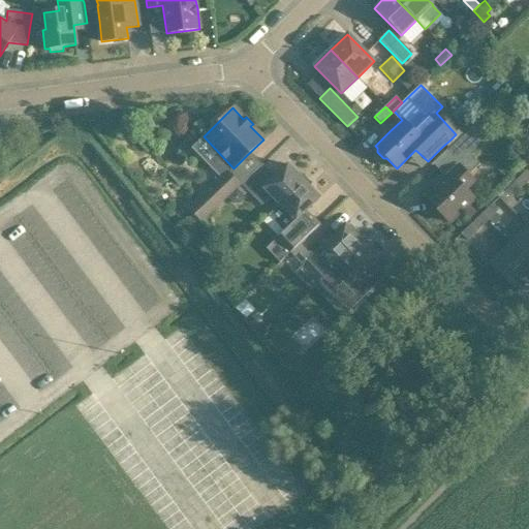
[(438,160),(452,174),(426,198),(448,222),(473,198),(464,189),(473,181),(469,176),(479,166),(470,157),(490,138),(475,123),(431,165),(432,166),(438,160)]
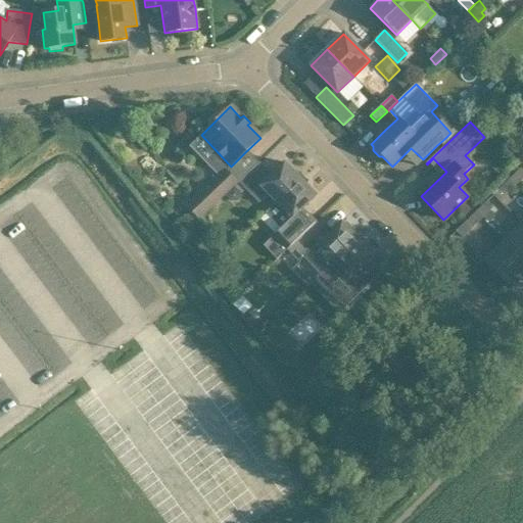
[(268,194),(276,202),(303,177),(297,171),(295,174),(284,162),(270,177),(257,163),(239,182),(250,195),(258,203),(268,194)]
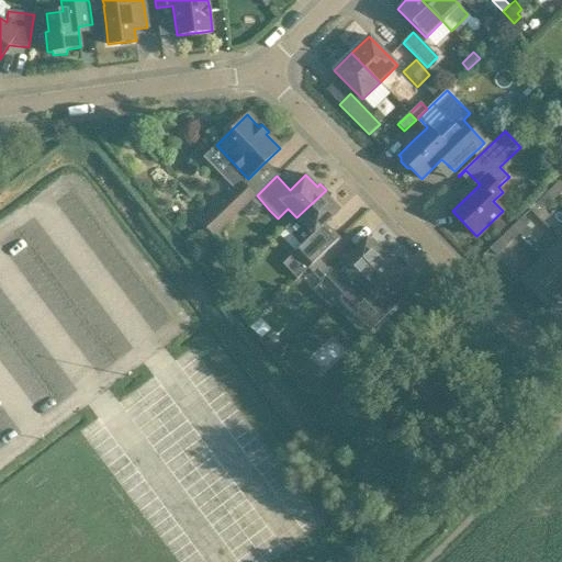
[(561,184),(559,182),(548,193),(554,200),(561,191),(561,184)]
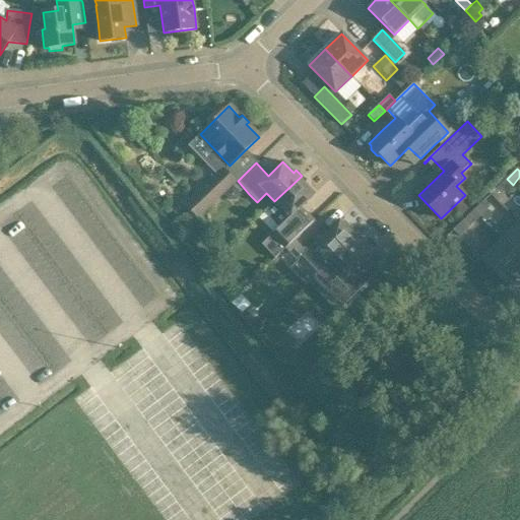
[(223,170),(195,197),(186,206),(197,217),(206,208),(222,193),(232,184),(235,182),(223,170)]
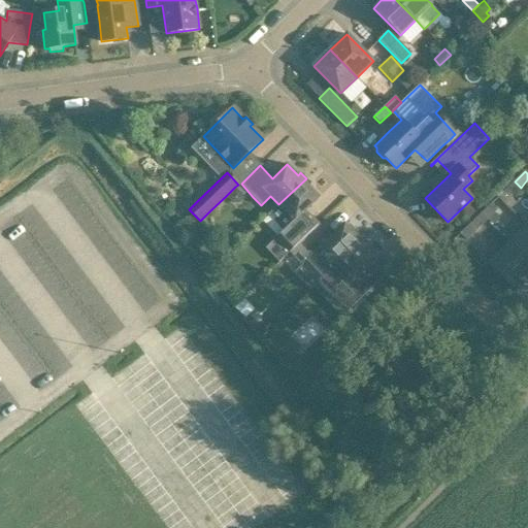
[(275,238),(289,252),(319,224),(306,210),(320,197),(308,186),(311,184),(306,178),(278,204),(267,216),(283,231),(275,238)]
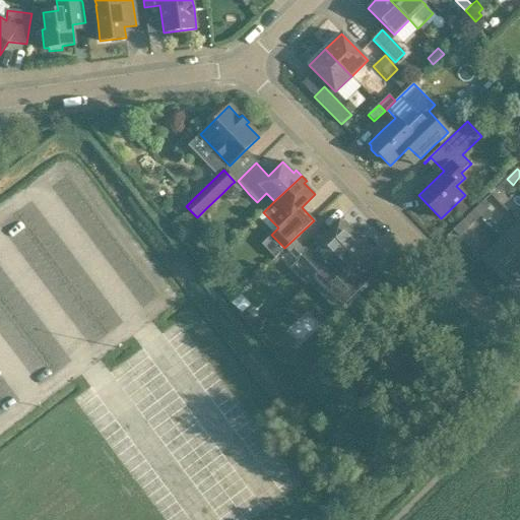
[(513,185),(507,179),(497,188),(503,194),(513,185)]
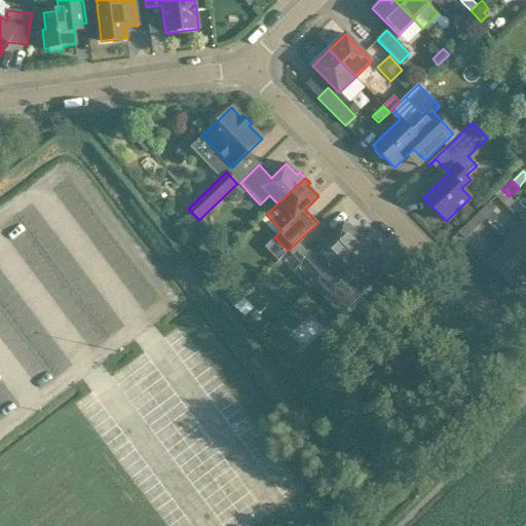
[(235,187),(234,186),(225,195),(226,196),(231,201),(237,201),(243,196),(242,196),(236,188),(235,187)]
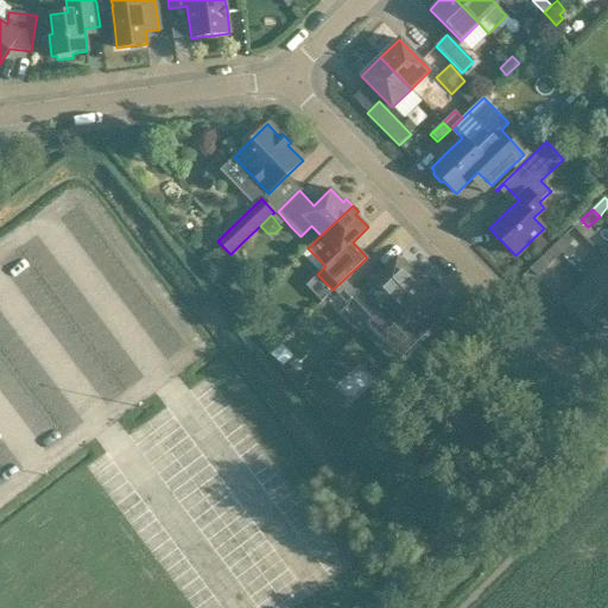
[(567,235),(555,246),(561,253),(572,241),(567,235)]
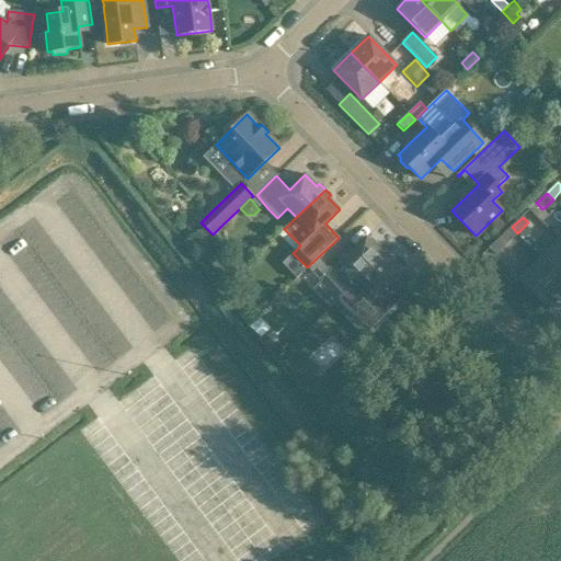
[(512,227),(501,238),(506,244),(517,233),(512,227)]
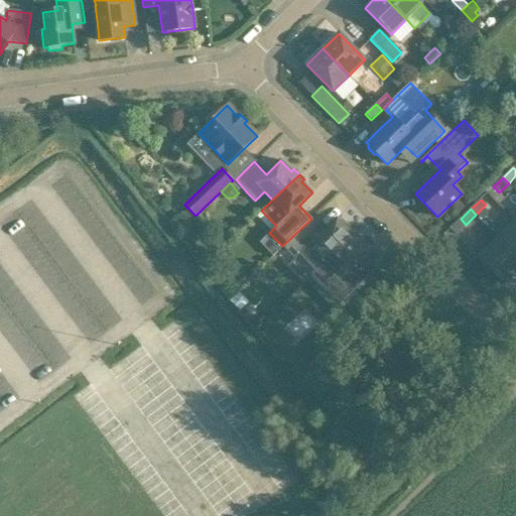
[(341,218),(339,220),(337,219),(324,231),(311,219),(282,246),(295,259),(312,242),(329,258),(356,233),(341,218)]
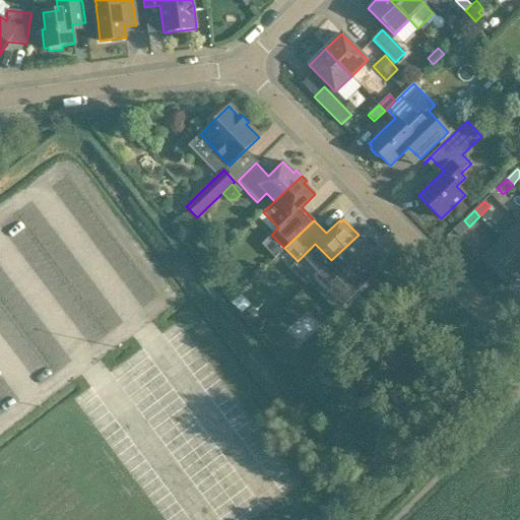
[(469,226),(464,220),(454,231),(459,237),(469,226)]
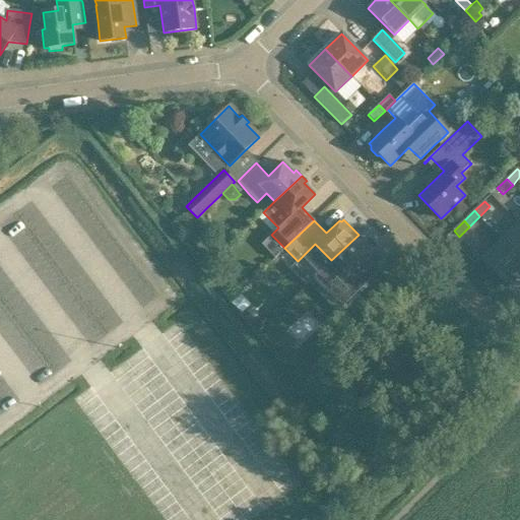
[(519,224),(519,223),(502,240),(519,257),(519,224)]
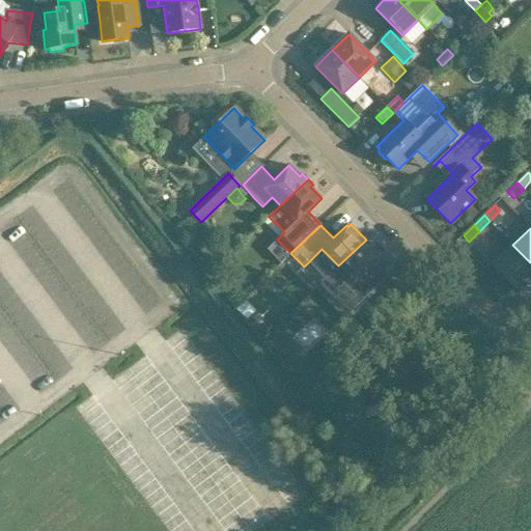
[(366,240),(338,266),(325,279),(354,309),(379,284),(366,272),(380,258),(368,247),(371,245),(366,240)]
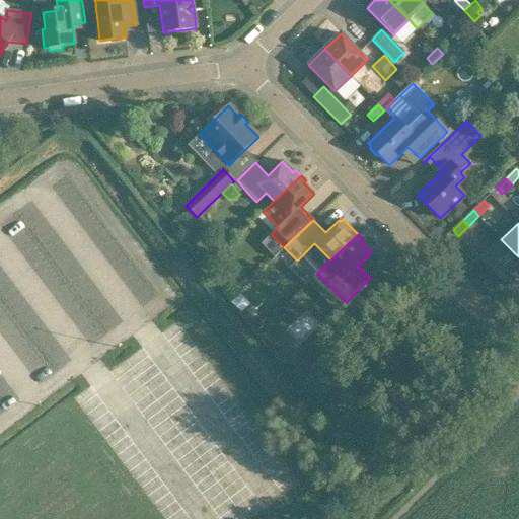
[(518,267),(518,256),(501,239),(480,258),(507,286),(514,279),(511,275),(518,267)]
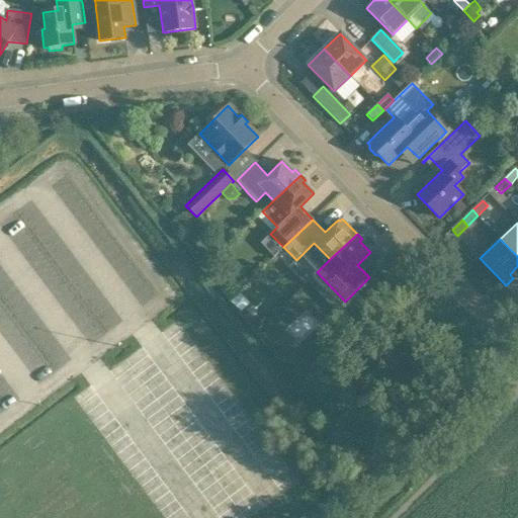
[(248,305),(238,294),(231,301),(241,312),(248,305)]
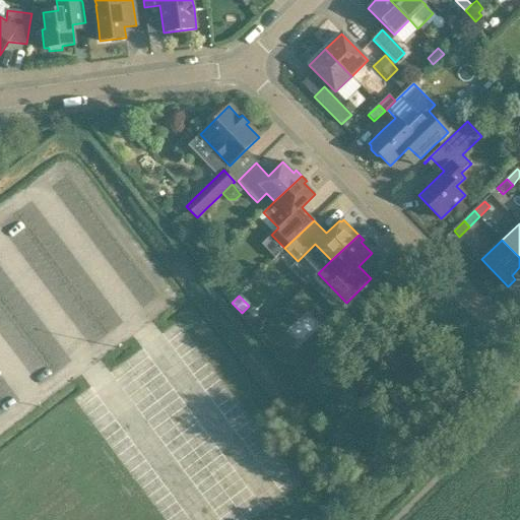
[(284,310),(277,317),(284,324),(288,320),(288,315),(284,310)]
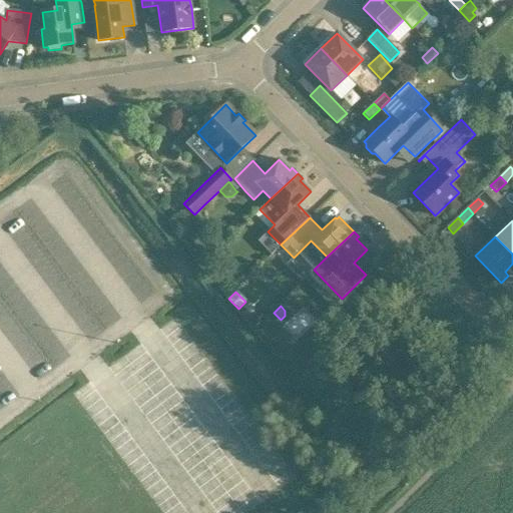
[(0,407),(17,398),(0,369),(0,407)]
